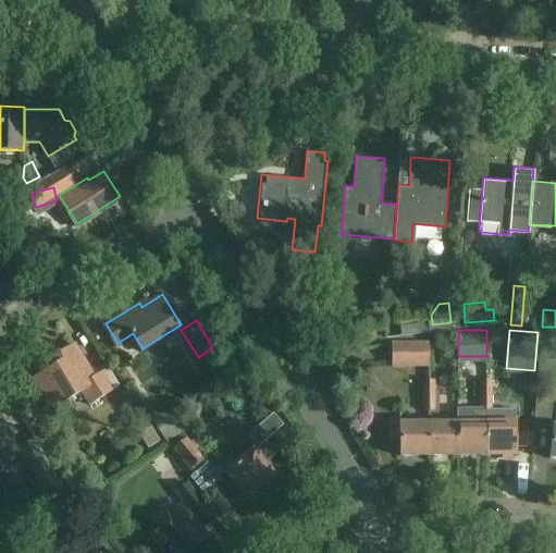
[(542,338),(541,352),(553,353),(554,339),(542,338)]
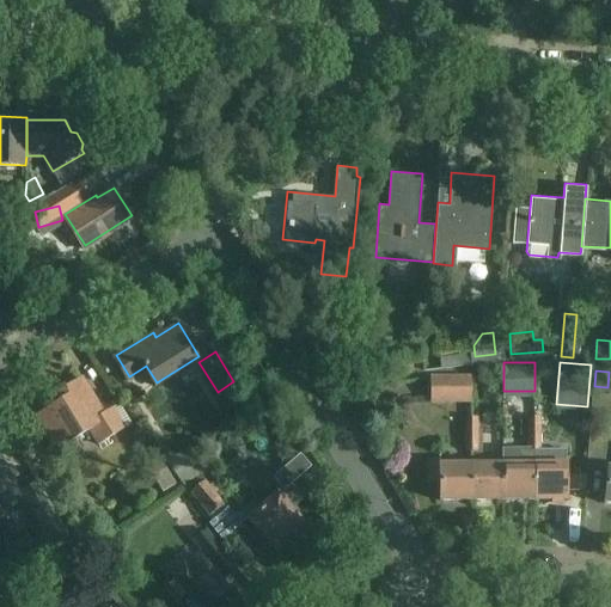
[(431,399),(471,398),(471,372),(431,372),(431,399)]
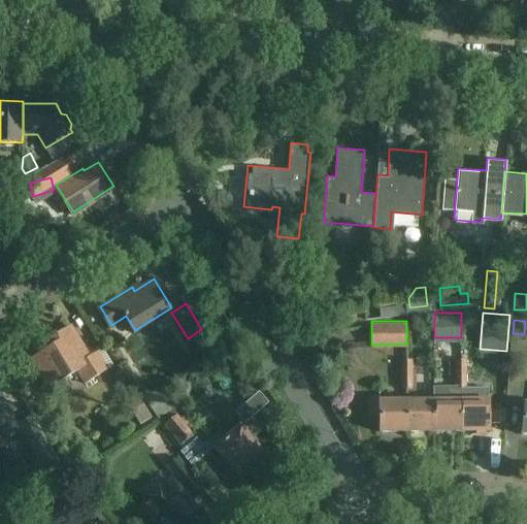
[(86,381),(101,371),(71,325),(42,342),(46,350),(32,358),(50,386),(55,383),(78,369),(86,381)]
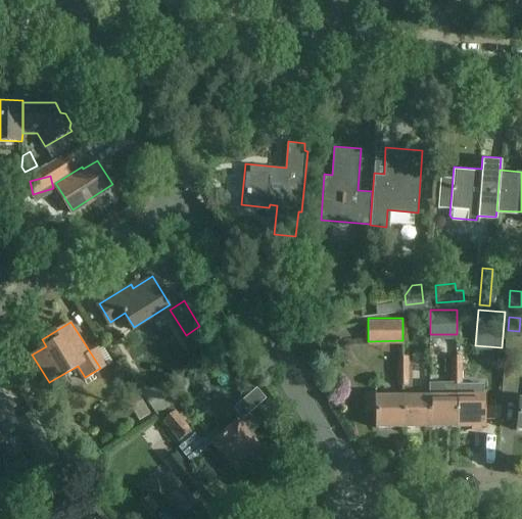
[(397,354),(397,368),(408,367),(408,354),(397,354)]
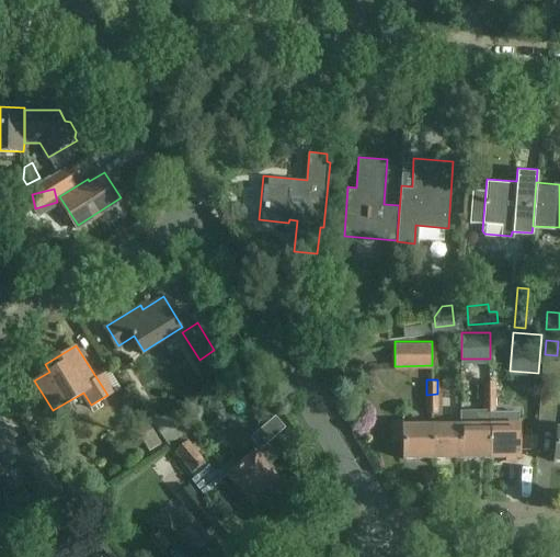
[(484,395),(495,394),(495,379),(484,379),(484,395)]
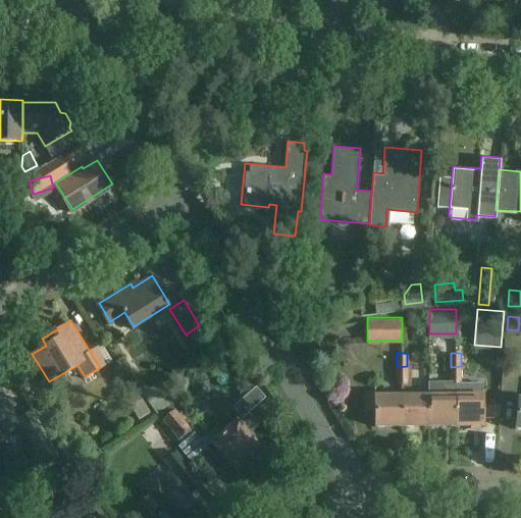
[(407,380),(407,366),(397,367),(397,380),(407,380)]
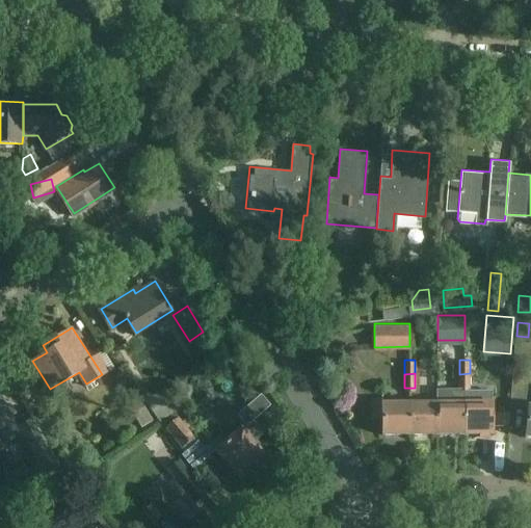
[(470,388),(470,373),(459,374),(459,388),(451,388),(451,400),(437,400),(437,431),(466,431),(465,400),(465,388),(470,388)]
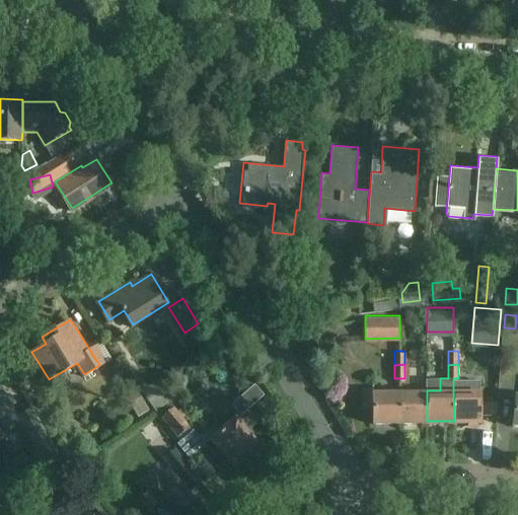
[(148,397),(163,386),(158,378),(154,382),(143,380),(138,384),(148,397)]
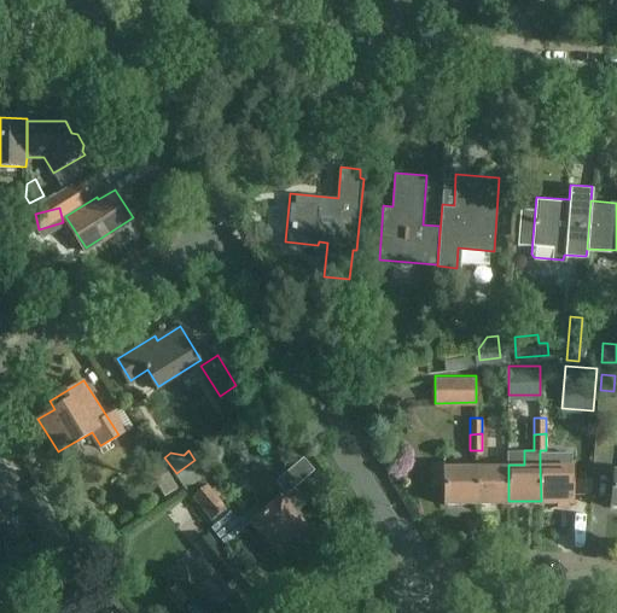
[(274,478),(286,491),(262,513),(254,502),(243,512),(251,521),(252,520),(279,550),(281,553),(291,544),(289,542),(307,526),(294,511),(307,498),(294,484),(314,466),(302,454),(274,478)]
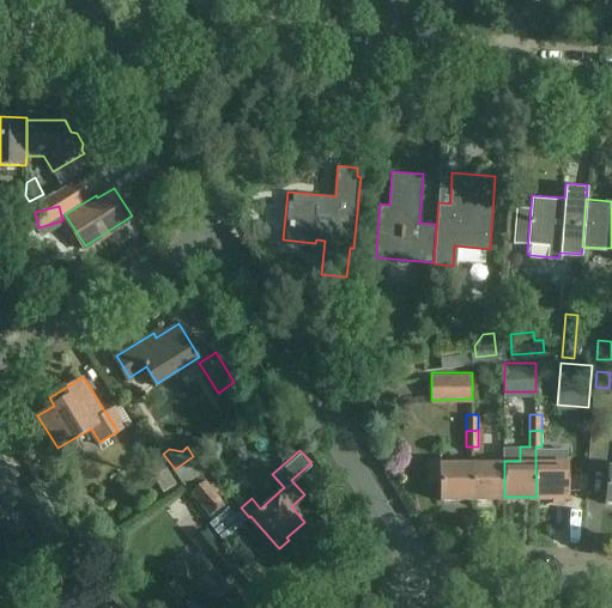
[(551,450),(551,461),(535,461),(537,497),(568,497),(568,450),(551,450)]
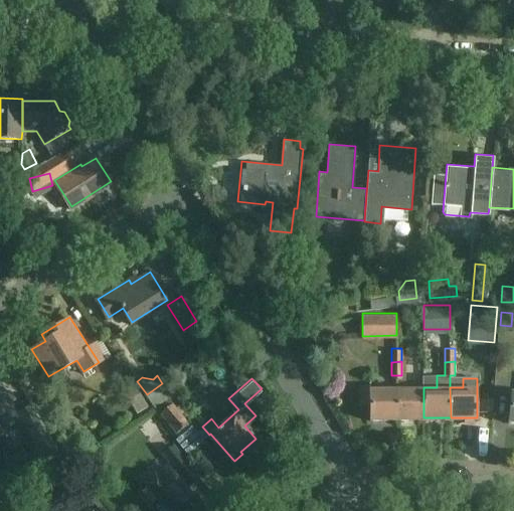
[(10,406),(13,404),(2,383),(0,384),(0,415),(5,423),(16,417),(10,406)]
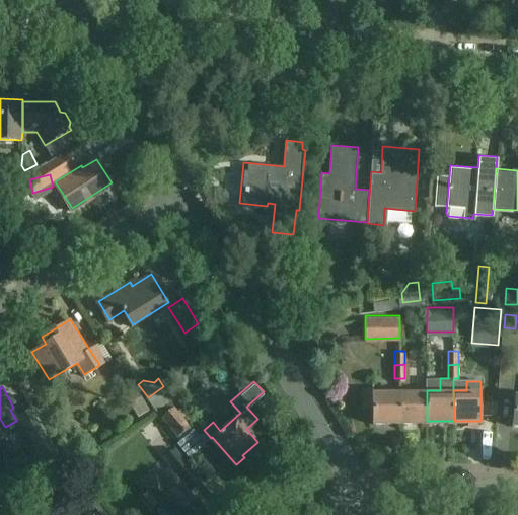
[(361,407),(373,407),(373,422),(400,422),(399,390),(361,391),(361,407)]
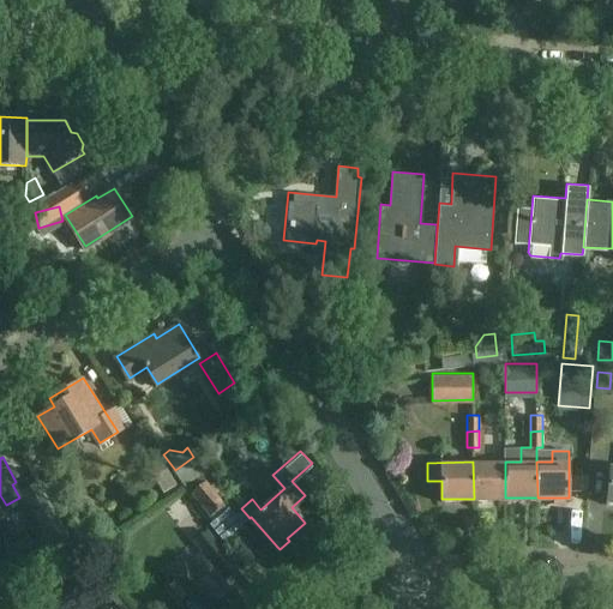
[(505,462),(473,462),(474,499),(505,498),(505,462)]
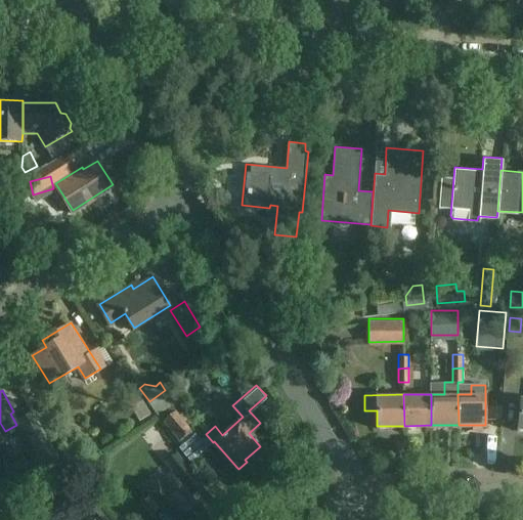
[(193,461),(209,449),(201,439),(195,431),(194,432),(173,403),(158,415),(191,458),(193,461)]
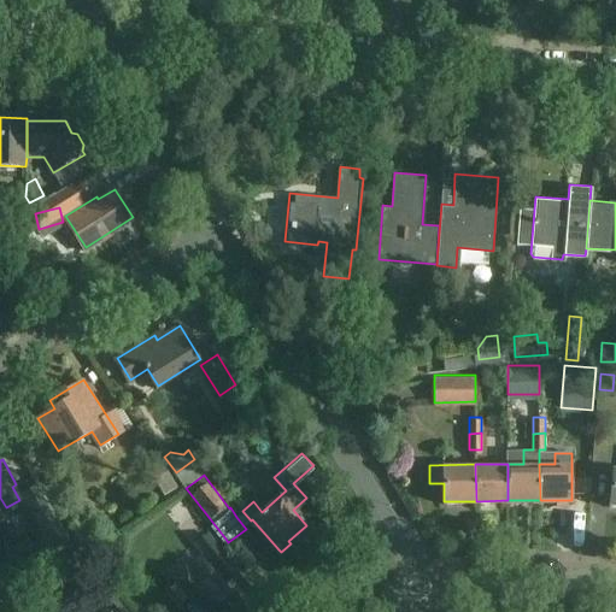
[(21,492),(19,493),(22,498),(59,563),(74,555),(68,542),(70,540),(39,482),(21,492)]
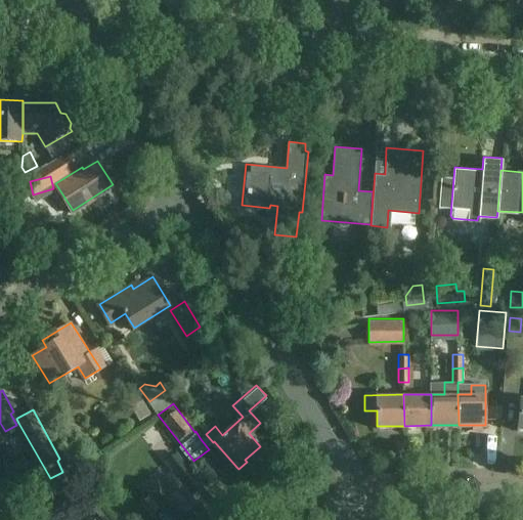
[(146,439),(156,449),(168,439),(158,429),(146,439)]
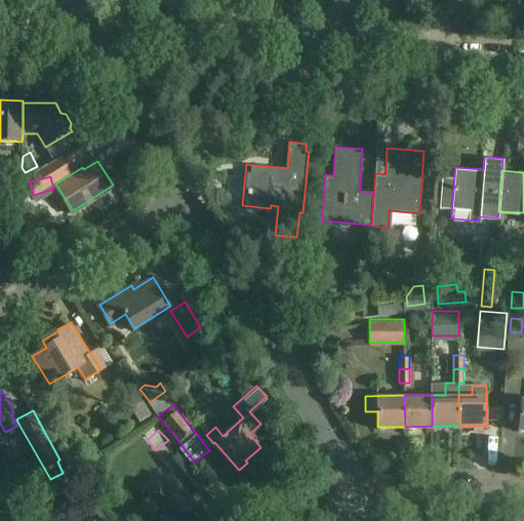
[(194,493),(204,485),(177,451),(166,459),(194,493)]
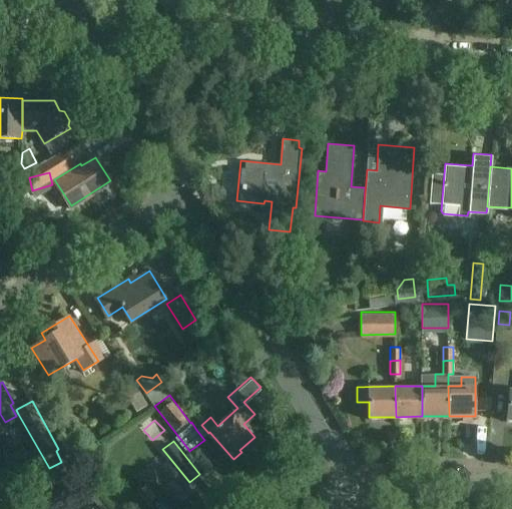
[(159,508),(180,508),(189,501),(184,495),(191,490),(168,463),(140,487),(159,508)]
